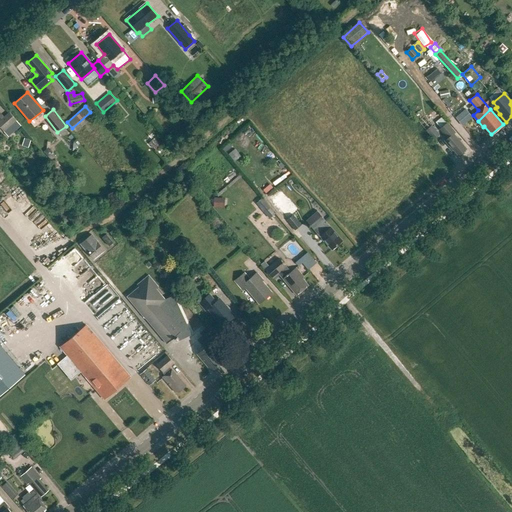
[(0,126),(9,136),(21,125),(9,112),(4,116),(1,120),(0,118),(0,126)]
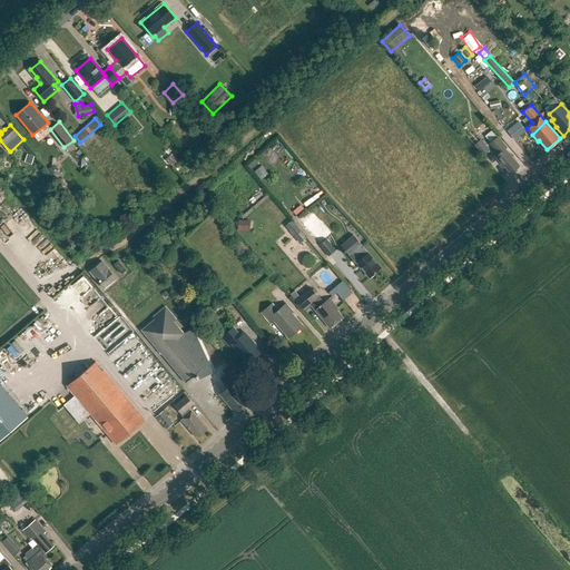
[(499,153),(495,156),(504,167),(504,166),(510,173),(519,166),(513,158),(505,148),(507,147),(498,136),(490,143),(499,153)]
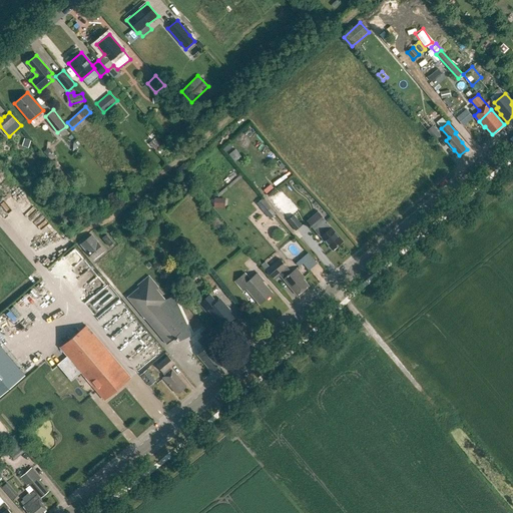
[(434,123),(428,128),(436,138),(443,133),(434,123)]
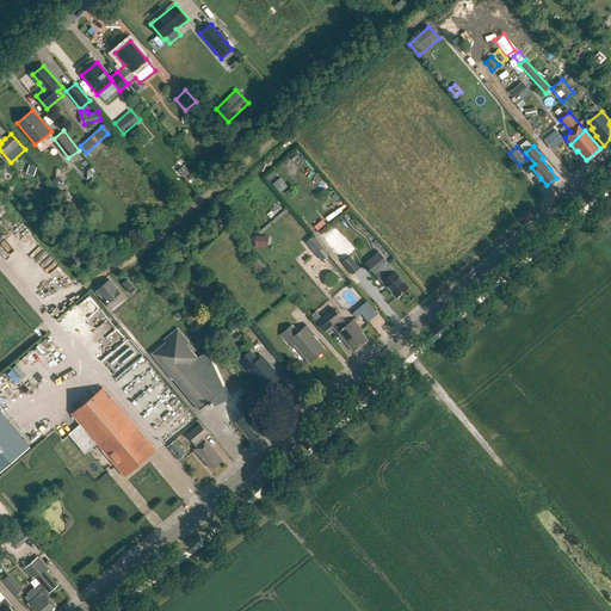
[(255,247),(265,248),(266,238),(255,236),(255,247)]
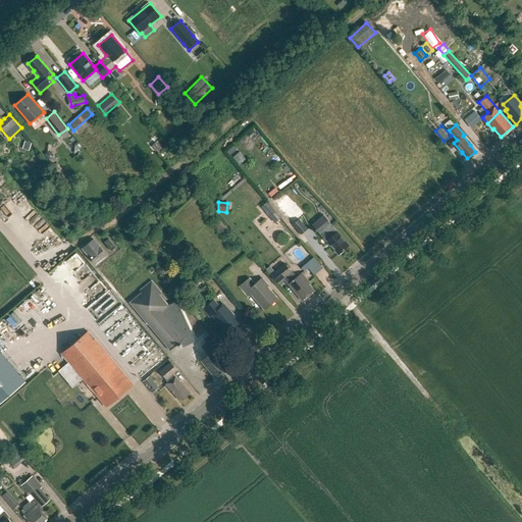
[(262,207),(275,223),(281,218),(267,202),(262,207)]
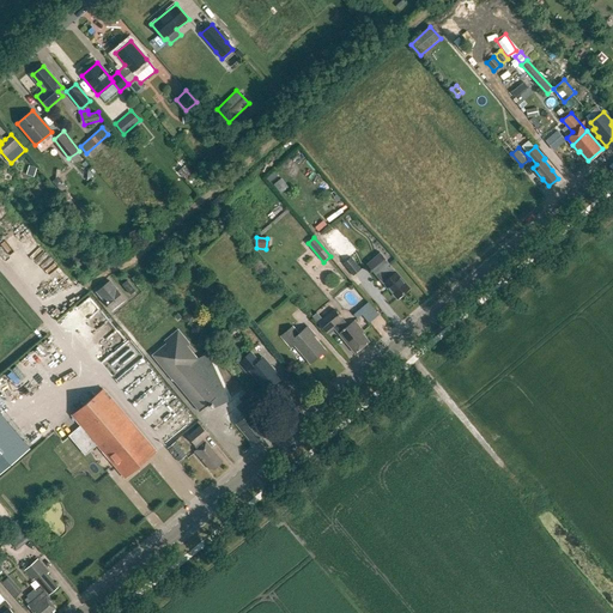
[(337,254),(344,262),(352,255),(345,247),(337,254)]
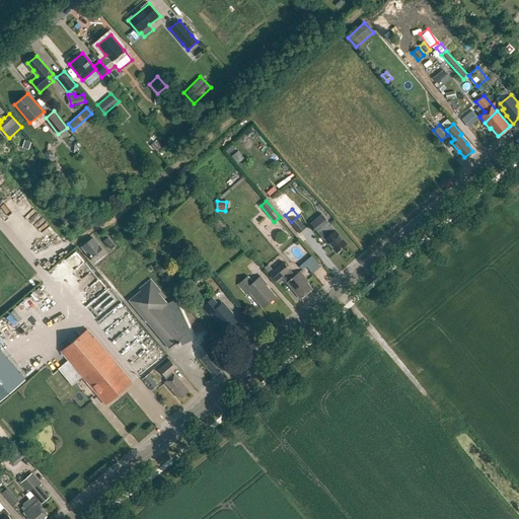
[(291,222),(299,232),(301,230),(302,230),(306,226),(298,216),(291,222)]
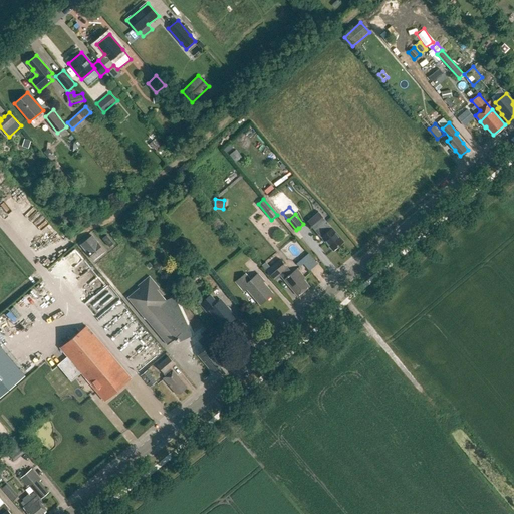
[(343,242),(332,228),(332,229),(326,222),(323,219),(312,228),(314,232),(315,231),(321,238),(322,237),(333,250),(343,242)]
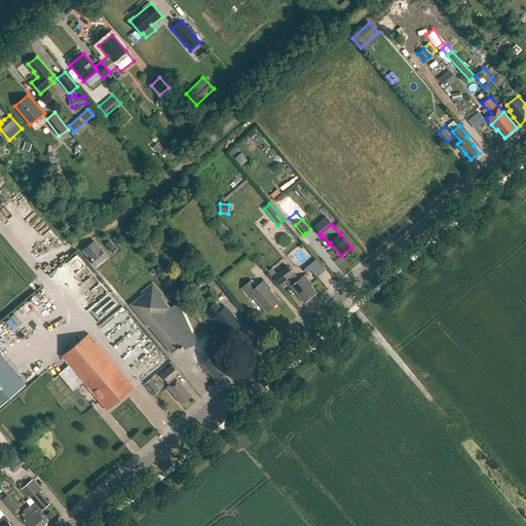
[(112,253),(116,250),(109,240),(105,245),(112,253)]
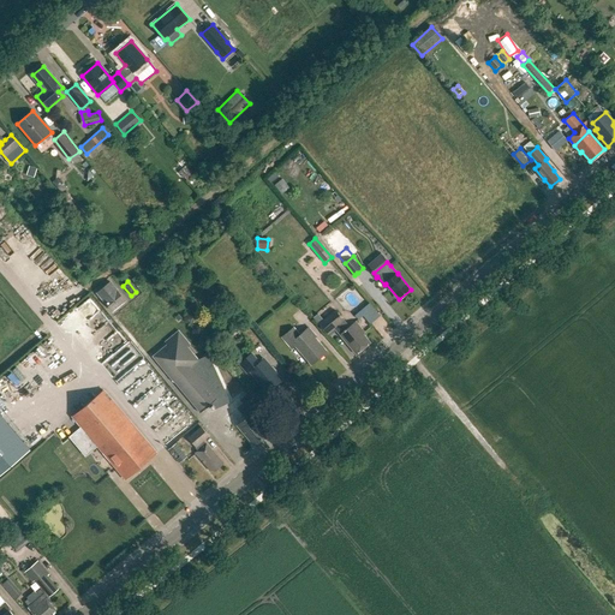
[(97,293),(113,311),(125,300),(109,282),(97,293)]
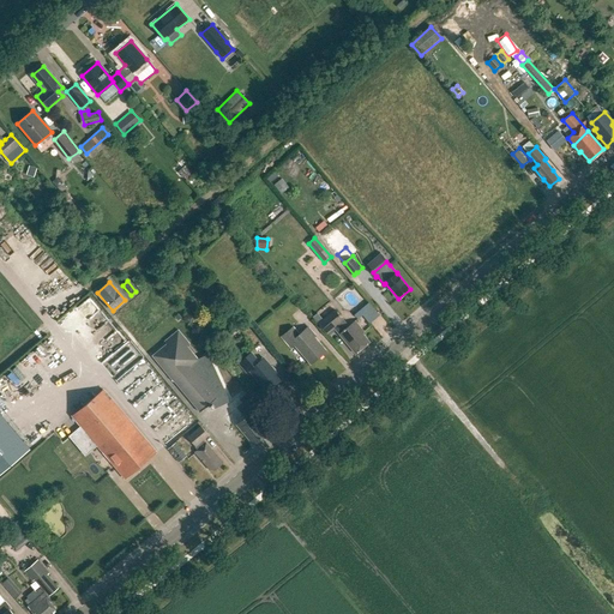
[(365,301),(350,313),(355,319),(359,315),(365,323),(375,314),(365,301)]
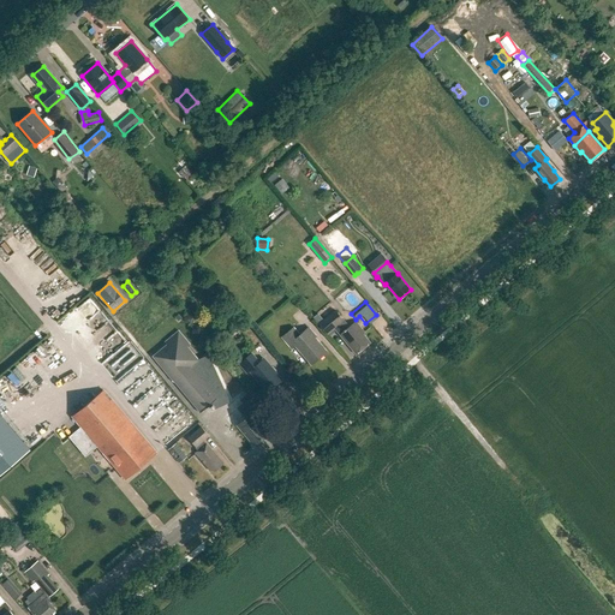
[(334,328),(356,354),(370,342),(363,334),(364,333),(356,322),(350,327),(335,310),(323,321),(318,315),(314,318),(318,324),(327,334),(334,328)]
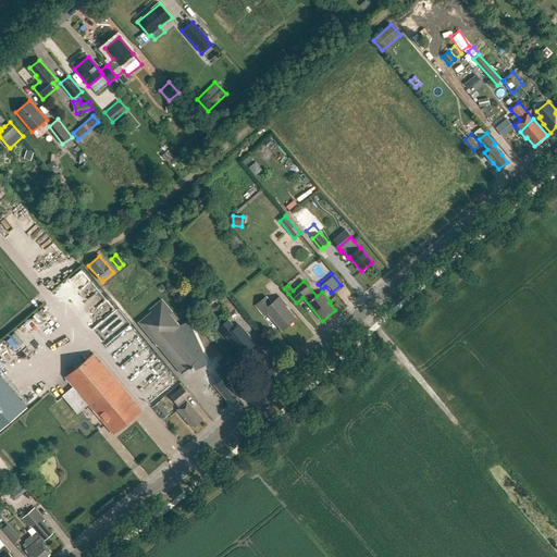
[(270,305),(264,298),(256,306),(264,316),(268,313),(282,330),(295,319),(285,307),(286,306),(279,297),(270,305)]
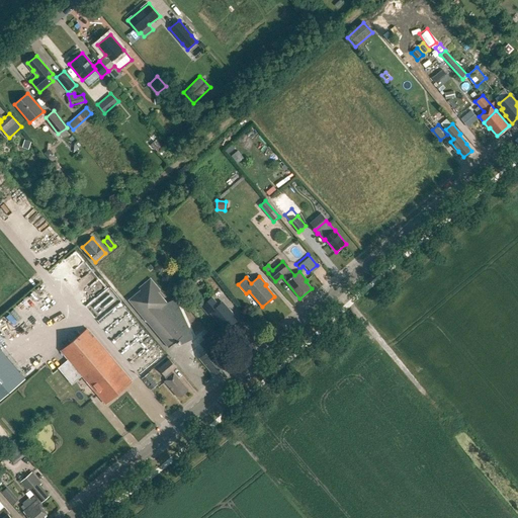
[(160,290),(150,278),(139,288),(141,290),(128,299),(168,348),(176,342),(178,345),(183,341),(190,338),(190,339),(193,338),(175,299),(167,304),(158,291),(160,290)]
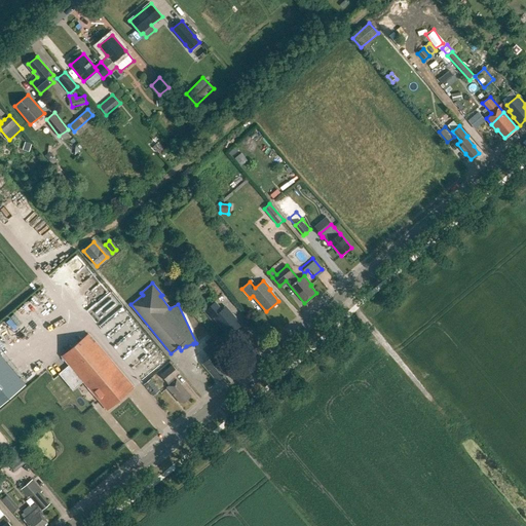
[(204,311),(212,320),(214,317),(229,335),(240,325),(225,307),(221,310),(215,303),(204,311)]
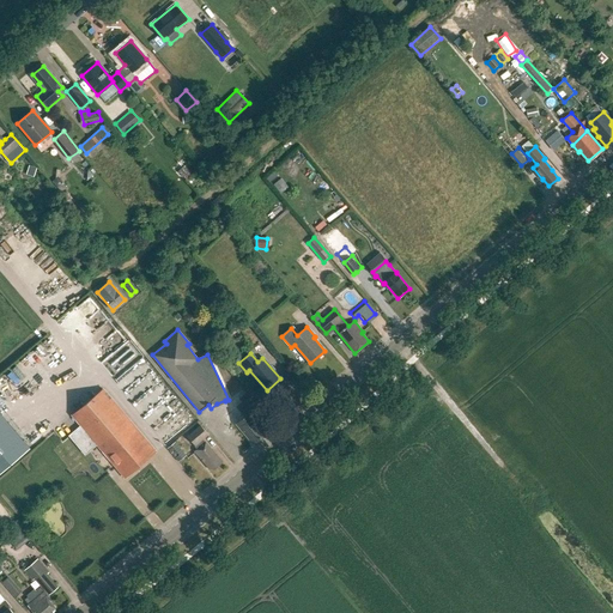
[(156,451),(103,389),(72,416),(125,478),(156,451)]
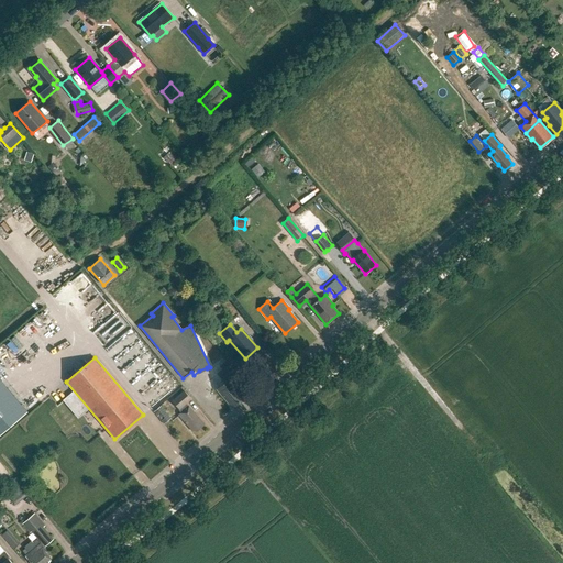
[(225,384),(218,389),(232,407),(245,396),(232,379),(238,374),(225,361),(220,366),(222,370),(217,374),(225,384)]
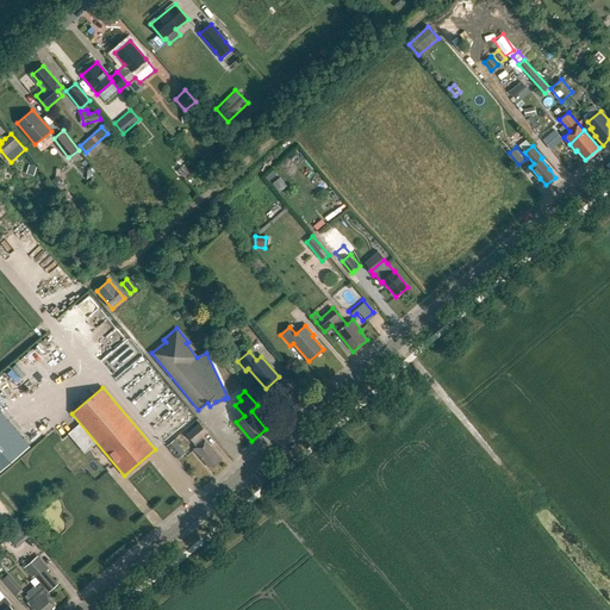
[(0,410),(0,471),(30,444),(0,410)]
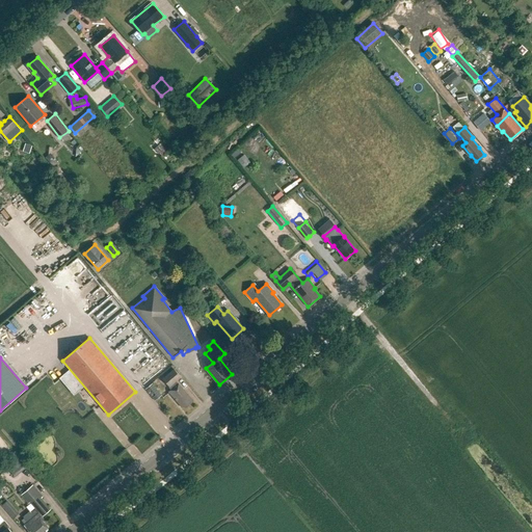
[(182,407),(184,405),(185,407),(193,401),(179,383),(176,381),(181,377),(174,369),(163,378),(173,389),(168,392),(182,407)]
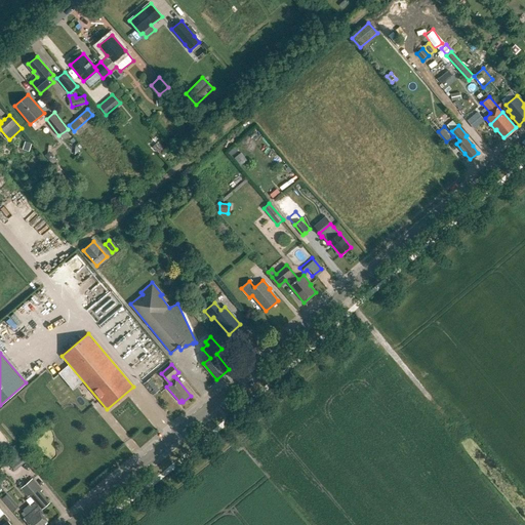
[(144,384),(153,395),(160,390),(151,378),(144,384)]
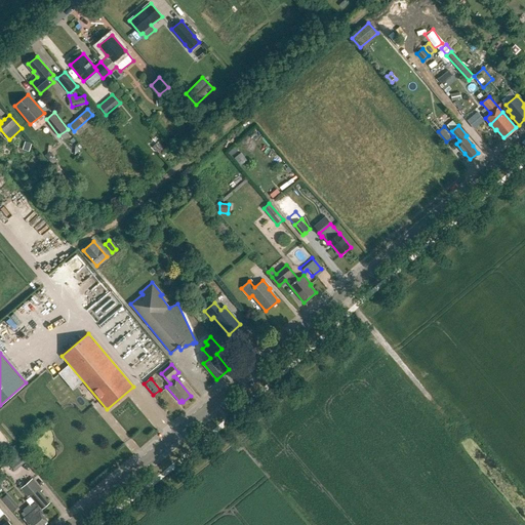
[(8,463),(15,472),(26,462),(18,454),(8,463)]
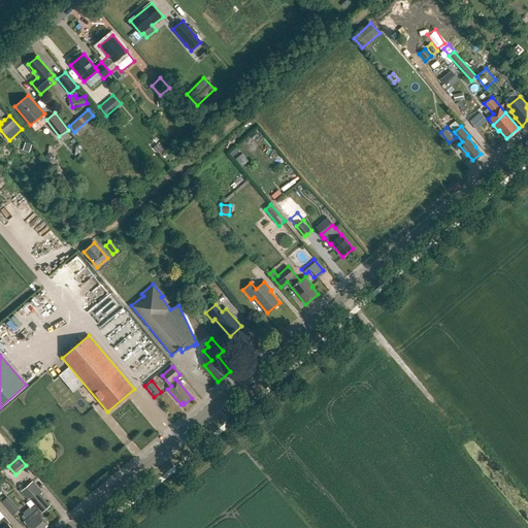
[(32,482),(22,491),(28,499),(30,497),(35,504),(36,504),(31,508),(29,507),(23,513),(27,518),(24,521),(26,523),(29,527),(41,527),(47,523),(42,517),(42,515),(40,513),(48,505),(40,494),(41,493),(32,482)]
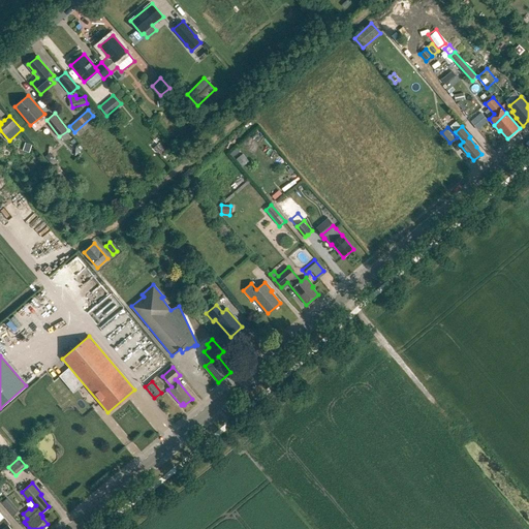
[(0,502),(10,514),(16,508),(4,497),(0,501),(0,502)]
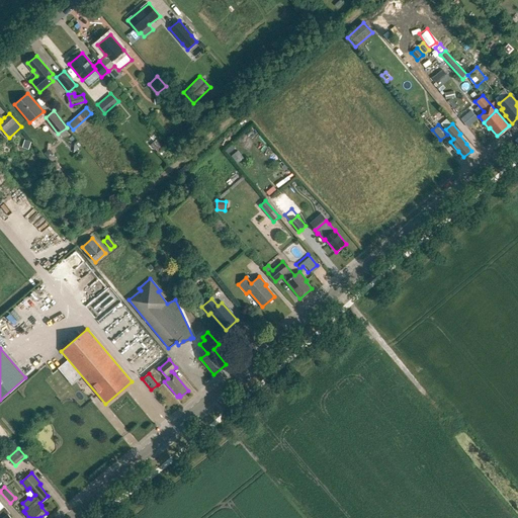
[(0,517),(10,517),(7,514),(9,513),(4,506),(0,509),(0,517)]
